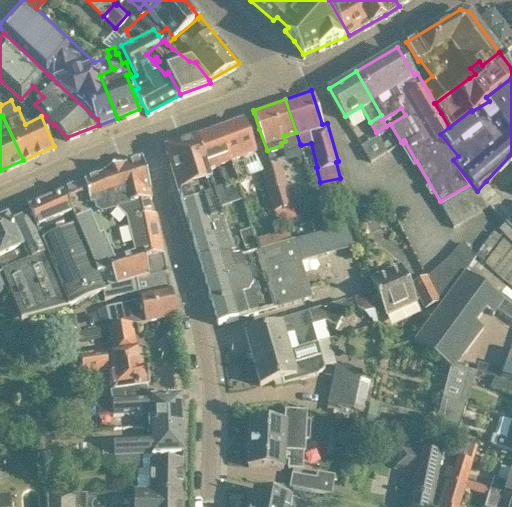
[(255,151),(250,137),(243,118),(218,127),(237,180),(245,178),(250,176),(243,156),(255,151)]
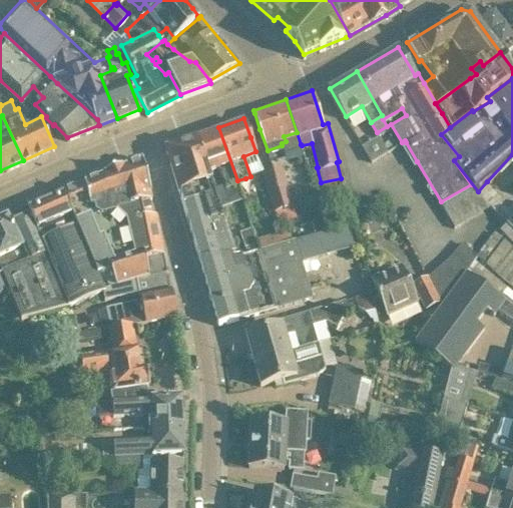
[(225,185),(237,180),(218,127),(195,136),(207,169),(218,165),(223,181),(225,185)]
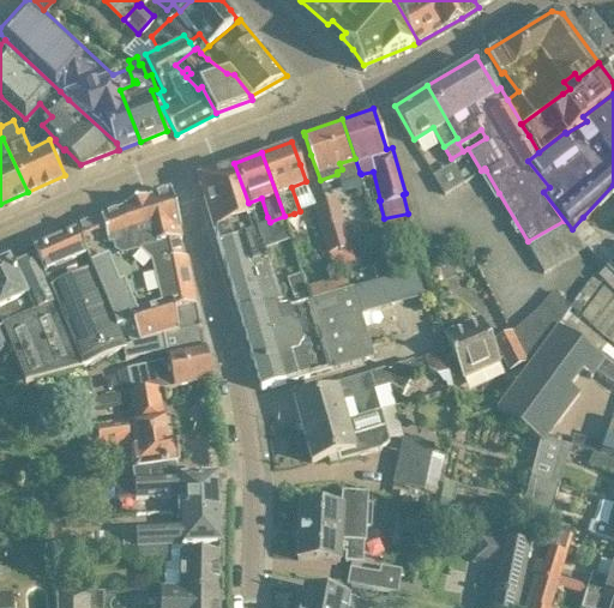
[(256,222),(248,203),(234,163),(202,175),(199,175),(203,191),(241,315),(282,304),(263,244),(256,222)]
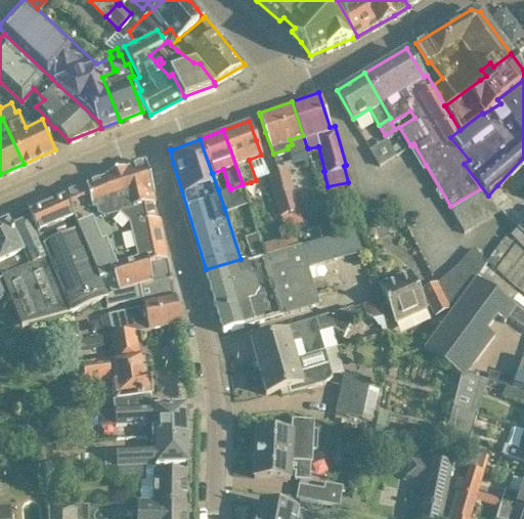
[(168,256),(155,191),(150,177),(145,160),(86,184),(89,195),(81,198),(69,203),(78,223),(91,217),(101,241),(105,239),(116,264),(125,299),(141,296),(139,283),(169,274),(170,274),(167,257),(168,256)]
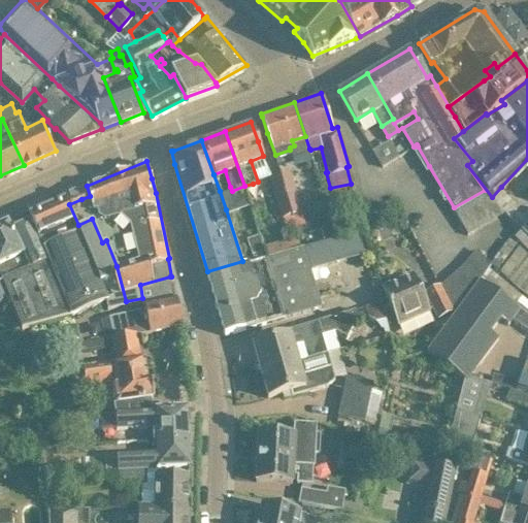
[(297,191),(295,184),(290,167),(269,172),(281,215),(283,215),(300,209),(302,208),(297,191)]
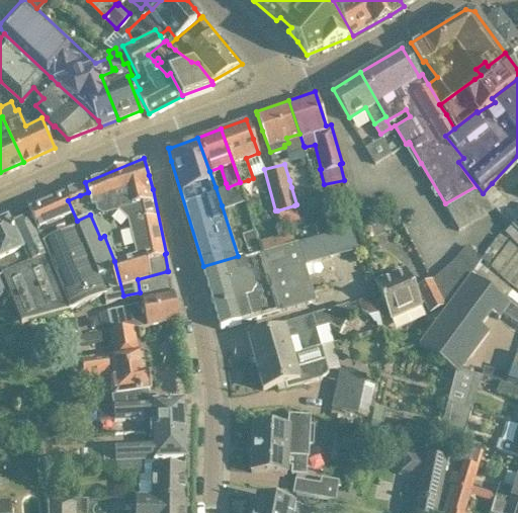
[(100,238),(90,215),(77,221),(68,200),(80,195),(88,192),(85,182),(64,191),(27,206),(30,212),(69,306),(105,290),(106,300),(123,295),(114,261),(104,236),(100,238)]
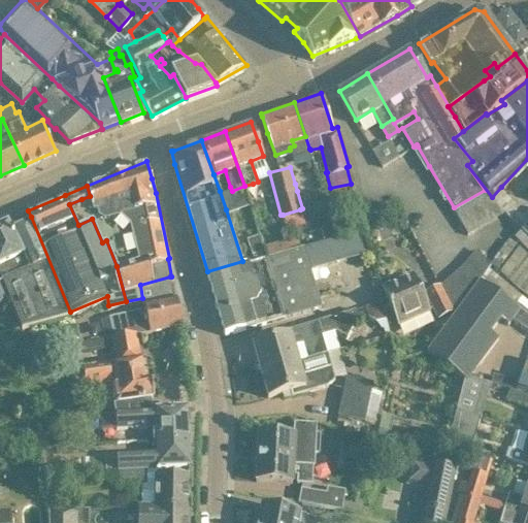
[(527,200),(522,207),(501,187),(492,197),(522,227),(527,220),(527,200)]
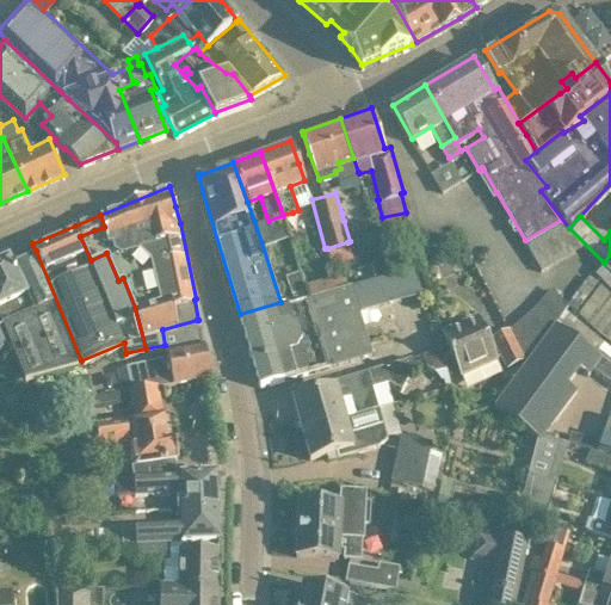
[(353,254),(347,242),(327,248),(331,261),(353,254)]
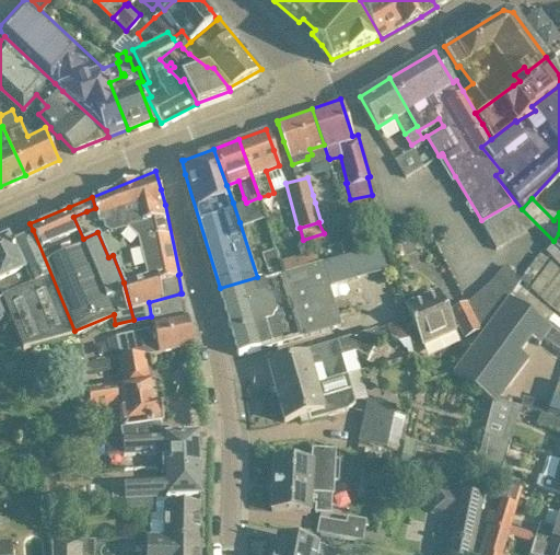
[(0,232),(0,318),(43,296),(60,328),(71,323),(31,227),(10,236),(6,230),(0,232)]
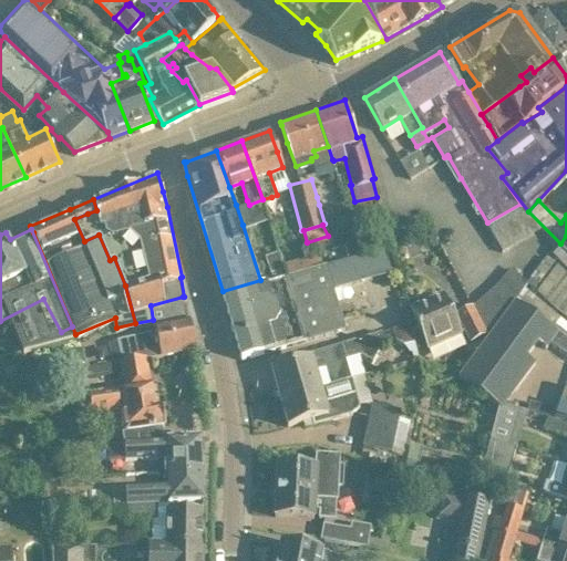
[(546,252),(523,282),(532,289),(555,259),(546,252)]
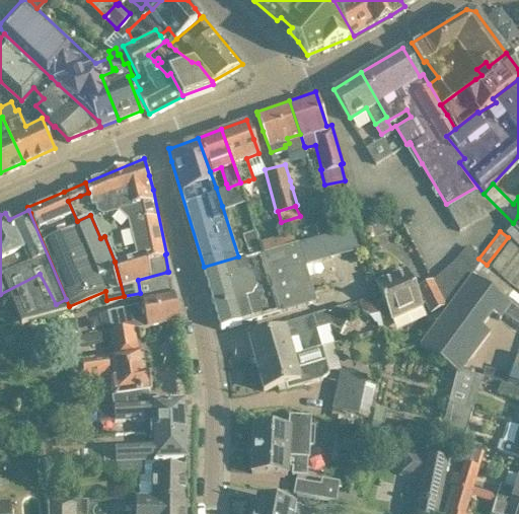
[(320,233),(296,240),(293,232),(284,234),(286,243),(238,257),(204,267),(221,326),(240,320),(280,309),(316,298),(304,258),(326,251),(320,233)]
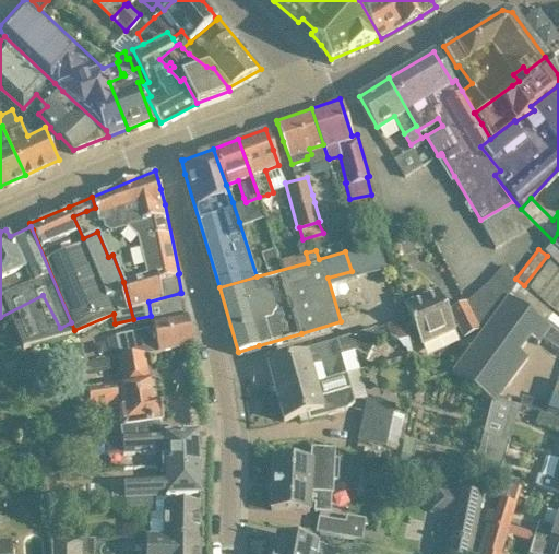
[(558,266),(549,258),(528,285),(558,310),(558,266)]
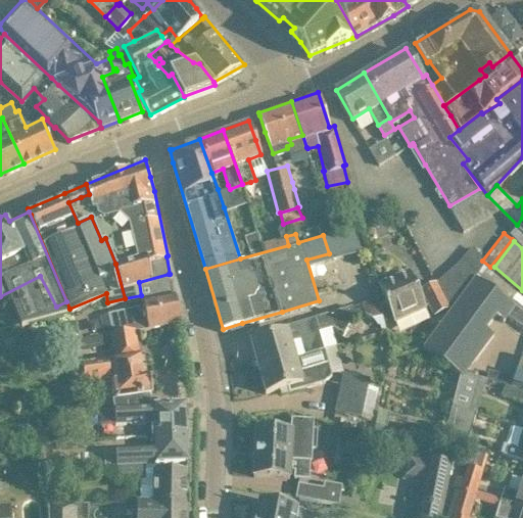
[(449,307),(421,344),(460,373),(460,372),(463,370),(465,368),(492,330),(487,326),(495,314),(500,316),(501,315),(503,316),(506,312),(522,325),(522,351),(521,351),(514,374),(489,368),(486,377),(506,381),(512,383),(522,386),(522,295),(483,263),(478,271),(476,273),(475,273),(449,307)]
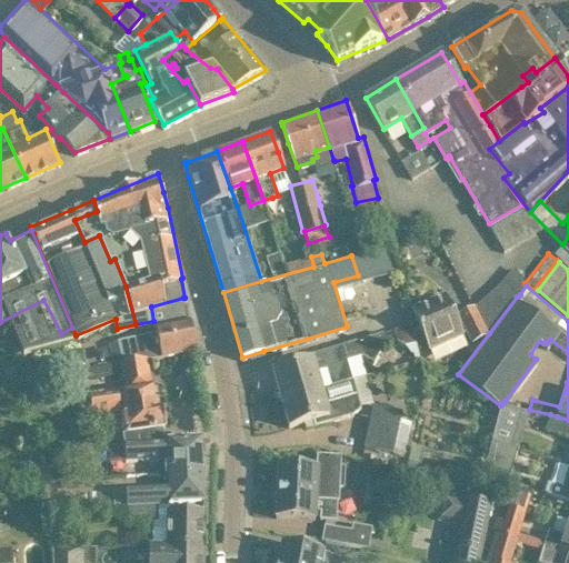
[(461,332),(453,312),(445,291),(412,305),(421,325),(421,327),(429,344),(430,345),(461,332)]
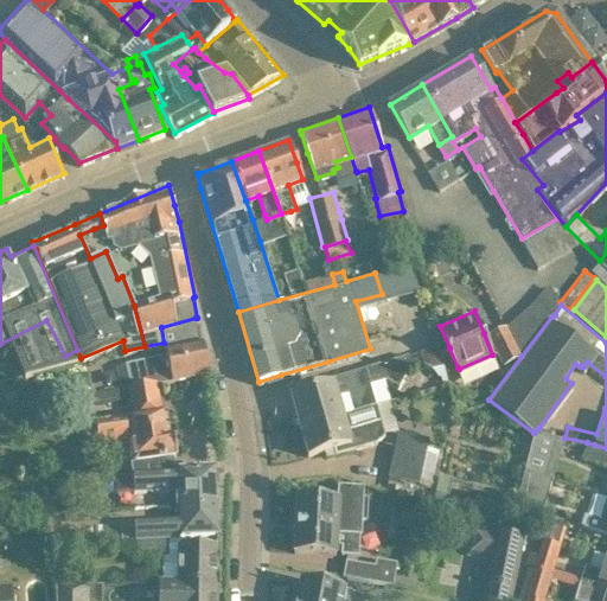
[(503,360),(519,353),(508,325),(490,332),(503,360)]
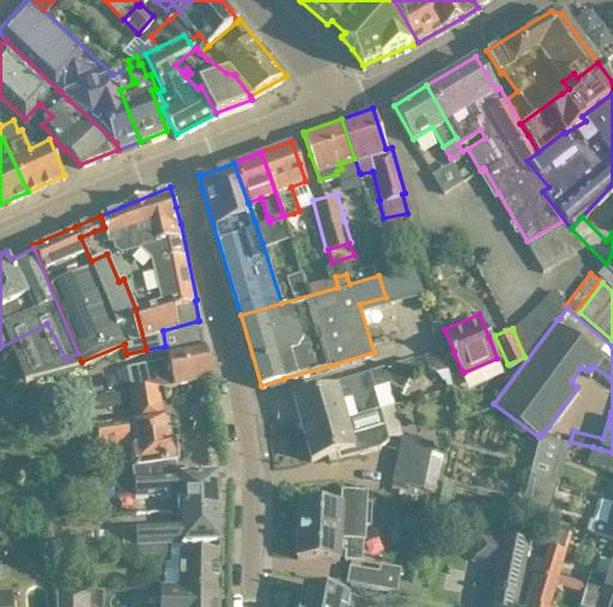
[(169,360),(163,362),(163,357),(126,365),(129,382),(134,381),(135,388),(158,384),(158,387),(212,375),(205,343),(167,350),(169,360)]
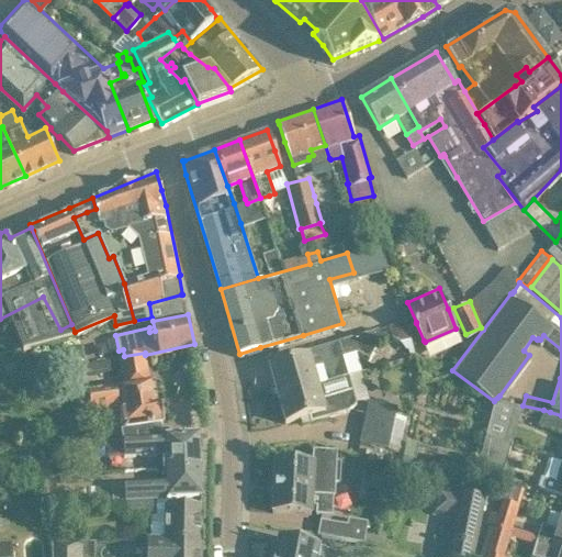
[(406,318),(389,323),(392,334),(401,338),(406,346),(414,344),(412,335),(409,325),(406,318)]
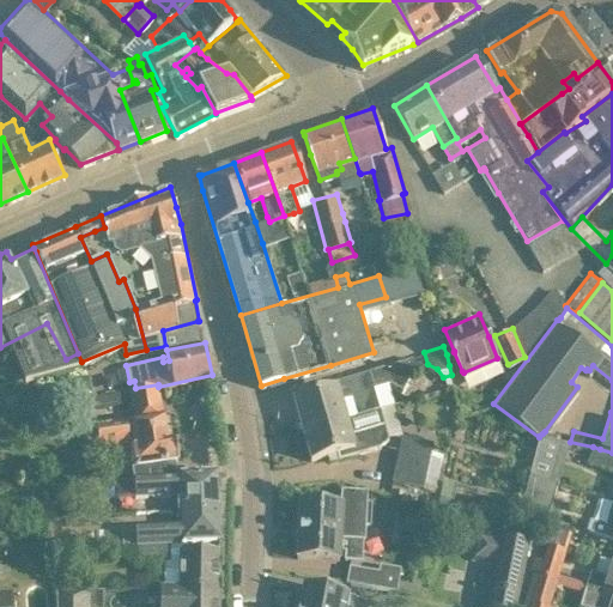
[(53,347),(42,353),(46,363),(59,359),(53,347)]
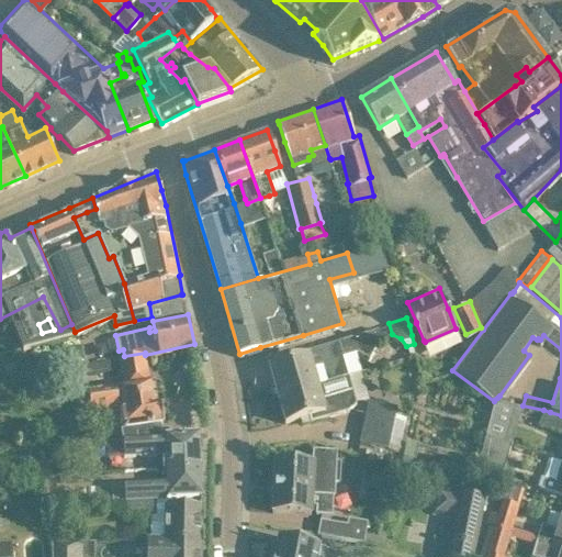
[(31,324),(20,330),(24,338),(36,335),(31,324)]
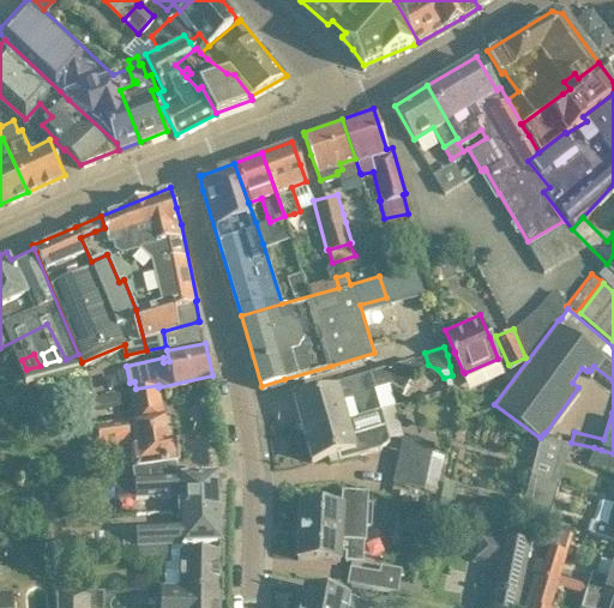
[(404,389),(416,365),(414,355),(369,369),(318,385),(320,391),(318,392),(294,399),(304,428),(379,407),(379,405),(384,404),(378,385),(386,383),(391,381),(404,389)]
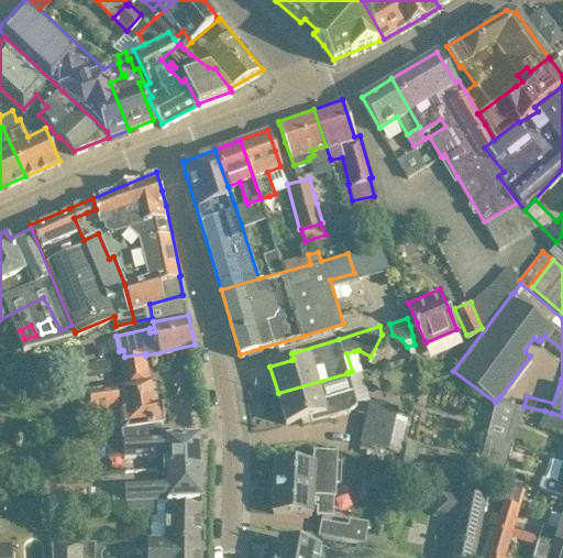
[(79,392),(77,397),(78,402),(85,409),(120,405),(125,428),(163,419),(159,401),(157,401),(153,378),(150,379),(145,356),(145,353),(124,357),(118,358),(121,374),(124,373),(125,381),(109,385),(108,380),(102,381),(103,384),(89,387),(89,386),(83,387),(79,392)]
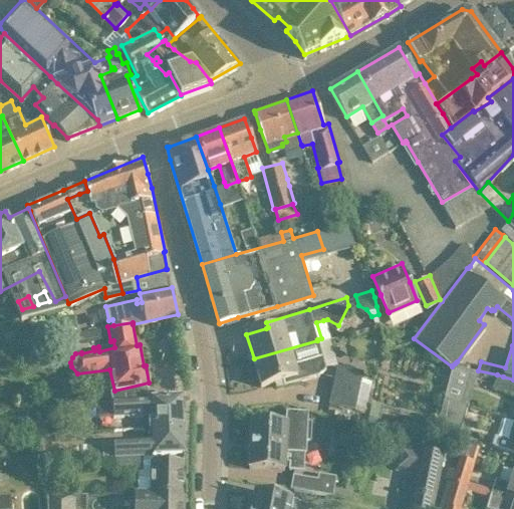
[(321,354),(317,340),(254,358),(261,384),(281,377),(283,384),(317,373),(325,366),(321,354)]
